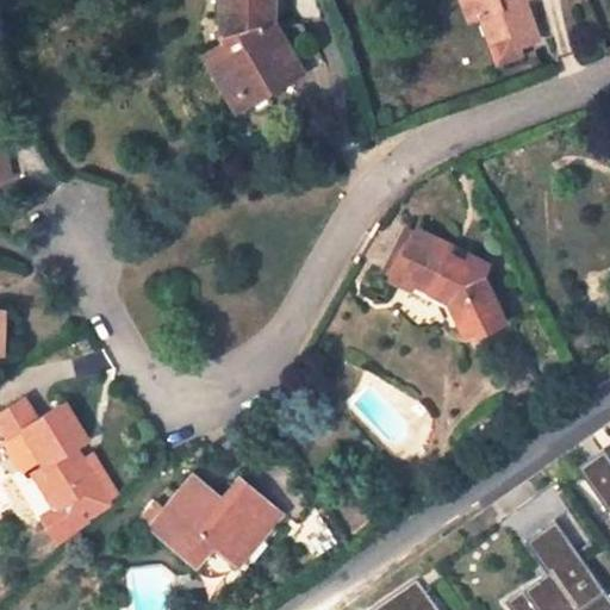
[(271,0),(218,0),(218,35),(222,41),(200,54),(234,111),(300,72),(285,43),(279,45),(271,29),(271,0)]
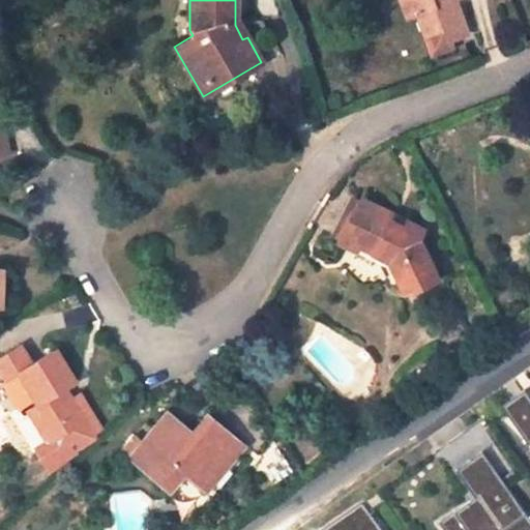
[(396,0),(405,19),(418,15),(425,34),(444,27),(445,30),(462,24),(452,0),(396,0)]
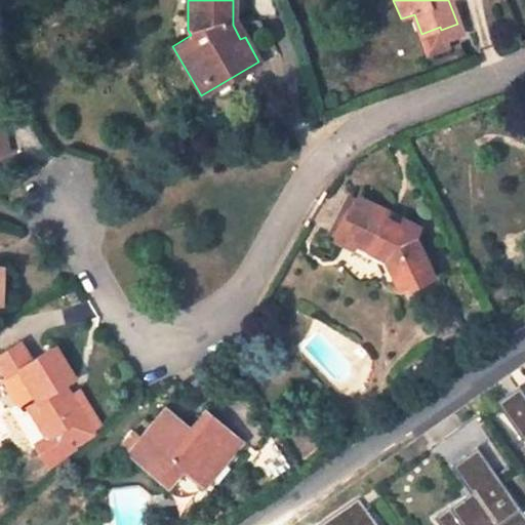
[(447,46),(441,30),(440,27),(421,34),(429,53),(447,46)]
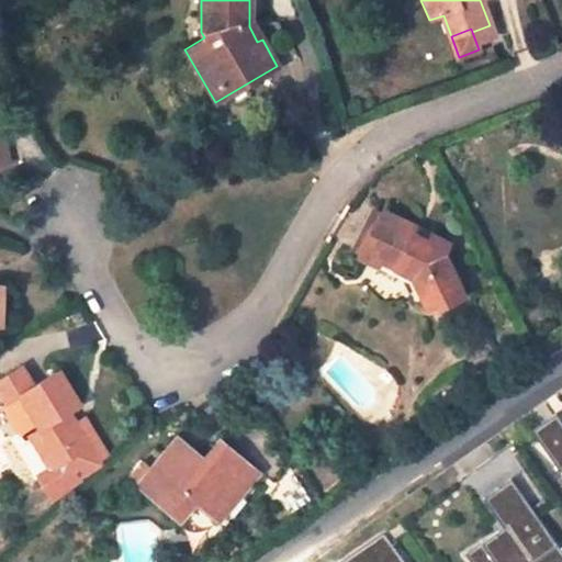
[(372,231),(358,255),(377,262),(378,259),(395,268),(400,260),(414,268),(411,274),(426,305),(442,299),(445,303),(461,295),(441,255),(447,244),(430,236),(427,242),(413,235),(416,231),(383,213),(374,232),(372,231)]
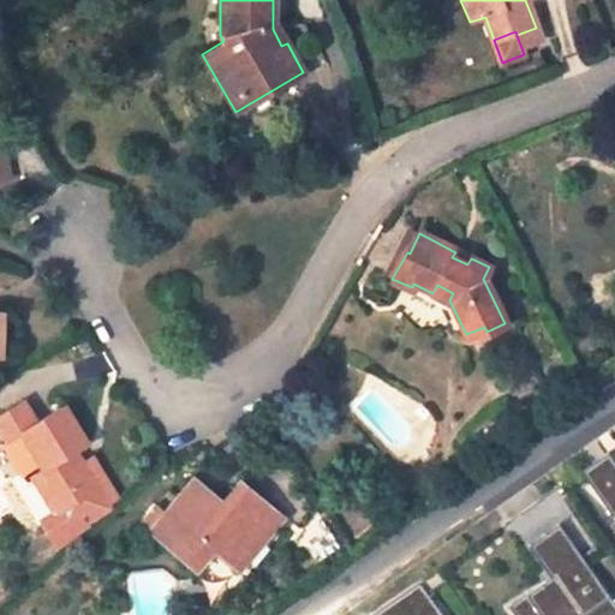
[(111,509),(112,509),(109,505),(118,499),(94,458),(85,463),(78,449),(89,445),(66,406),(36,422),(24,401),(0,413),(0,431),(6,442),(21,433),(42,467),(33,473),(55,512),(51,531),(58,543),(88,526),(87,524),(111,509)]
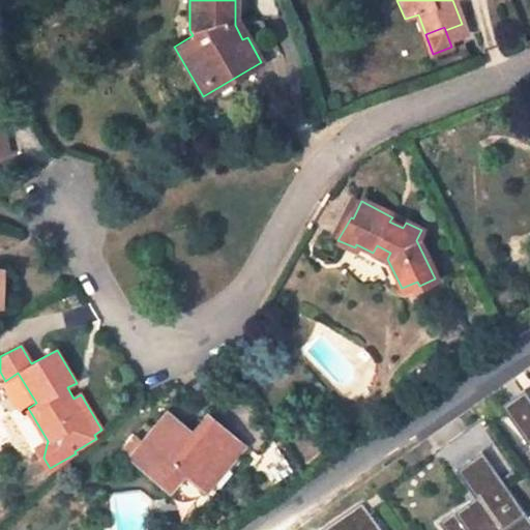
[(529,445),(529,398),(526,392),(502,408),(529,446),(529,445)]
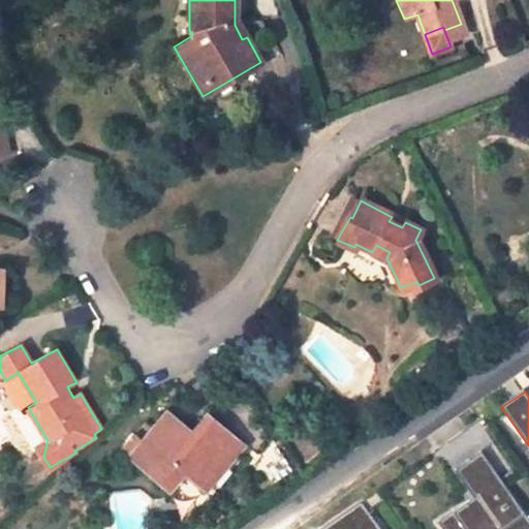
[(168,411),(129,457),(165,490),(181,472),(201,490),(243,443),(208,412),(192,431),(168,411)]
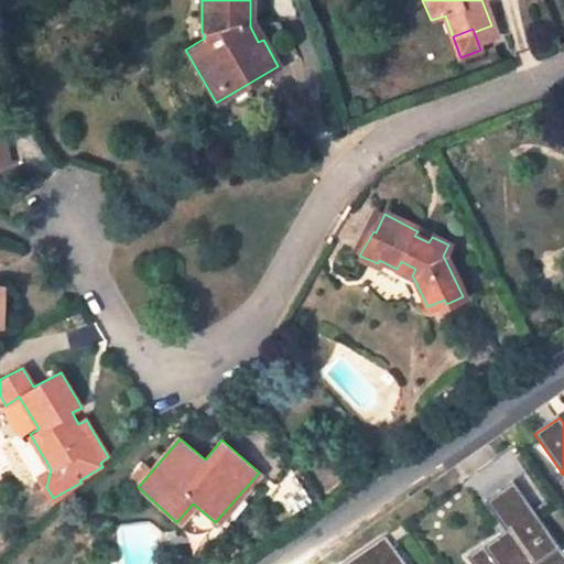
[(506,530),(467,556),(472,563),(563,563),(563,553),(514,481),(486,501),(506,530)]
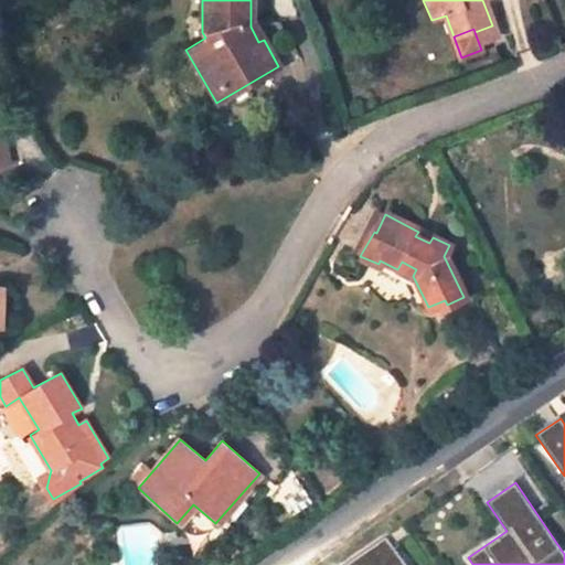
[(405,564),(386,537),(347,564),(405,564)]
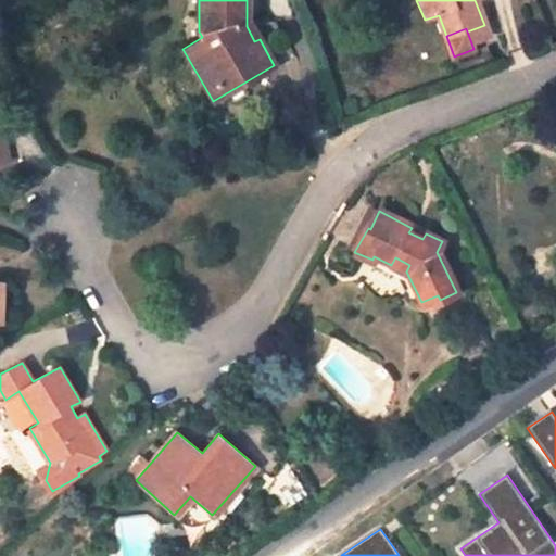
All buildings are outlined.
